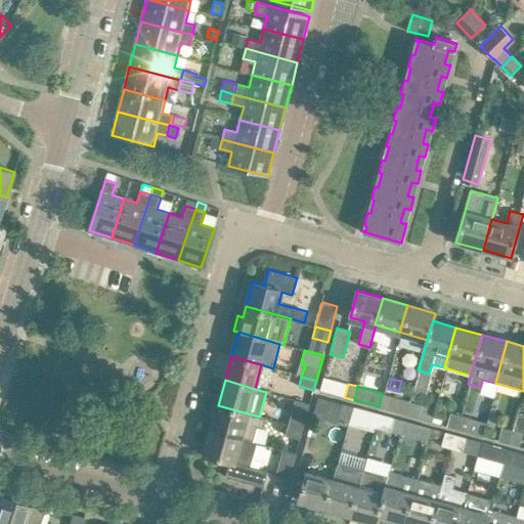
[(406,415),(409,400),(382,393),(379,406),(406,415)]
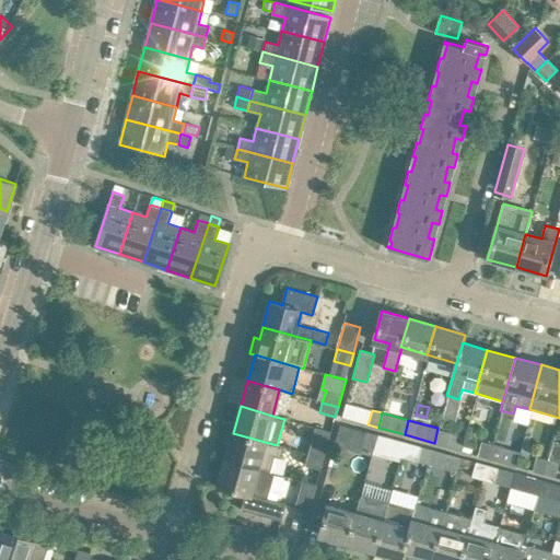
[(340,423),(335,444),(360,452),(362,446),(366,431),(340,423)]
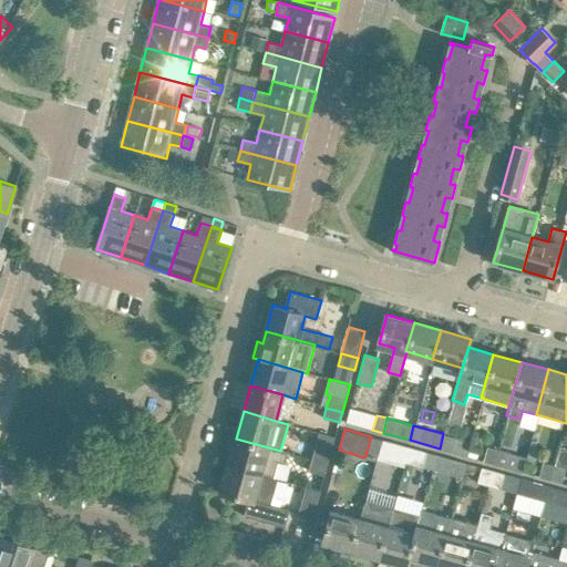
[(320,433),(312,460),(328,464),(334,437),(320,433)]
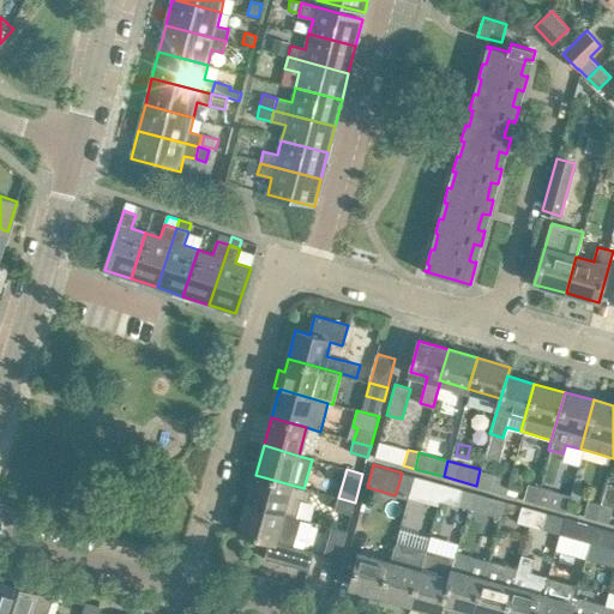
[(510,477),(480,469),(476,486),(505,494),(510,477)]
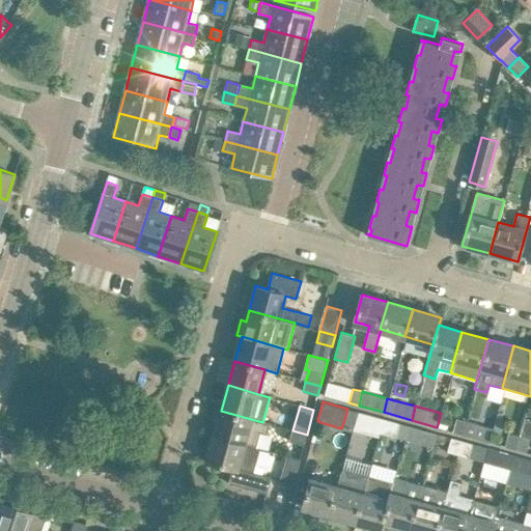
[(353,426),(357,411),(347,409),(343,423),(353,426)]
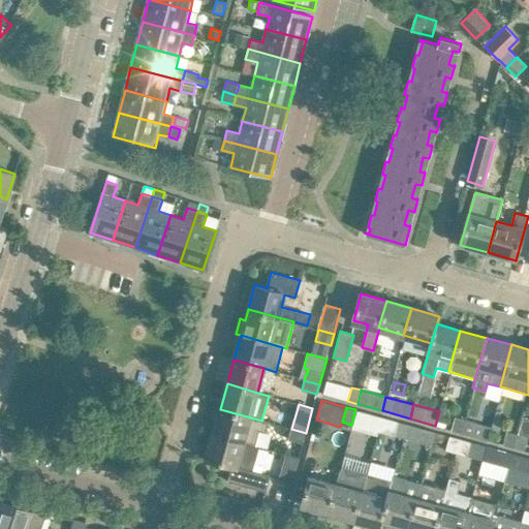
[(261,421),(220,409),(213,434),(254,445),(258,430),(265,432),(268,422),(261,421)]
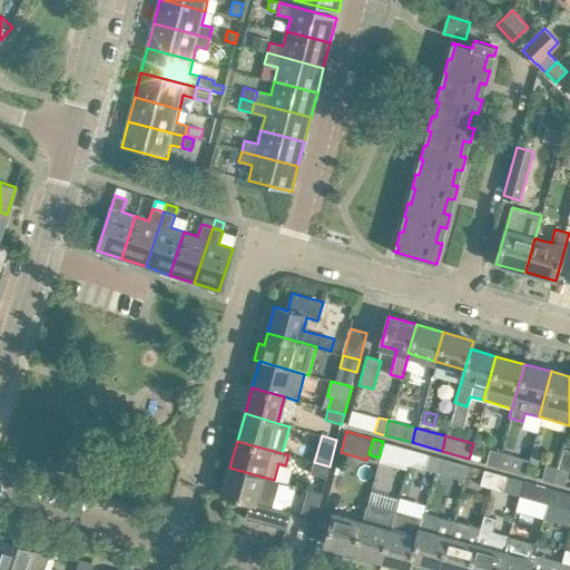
[(412,450),(383,441),(379,458),(408,465),(412,450)]
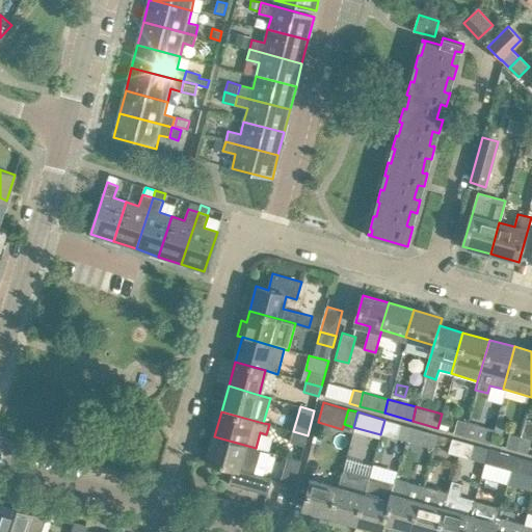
[(462,434),(466,421),(457,419),(454,432),(462,434)]
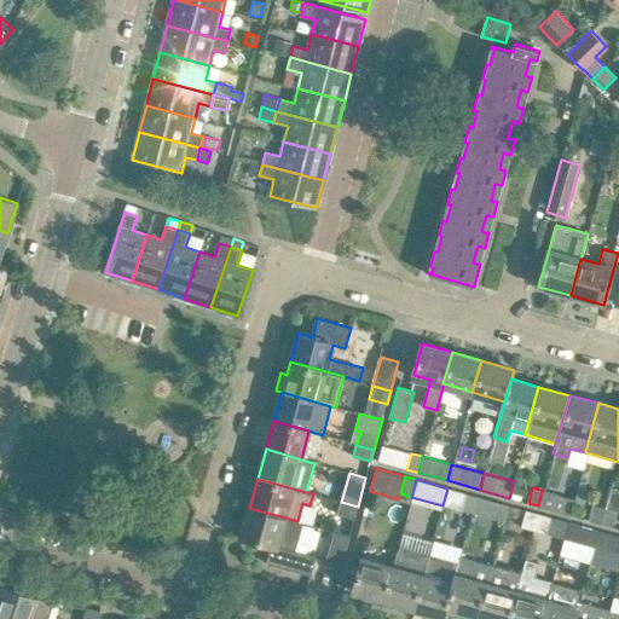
[(473,514),(478,497),(447,489),(443,505),(473,514)]
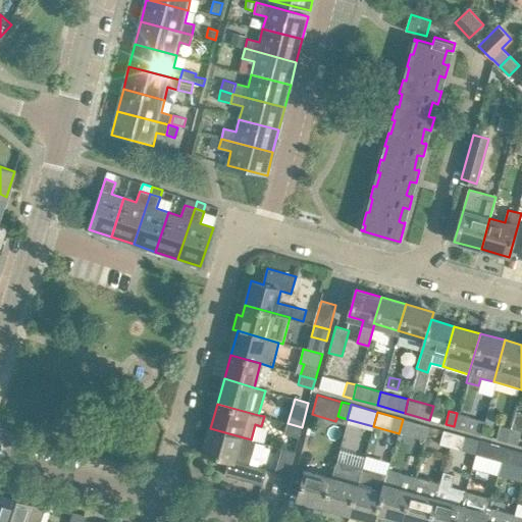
[(483,425),(485,420),(457,413),(454,426),(481,434),(483,425)]
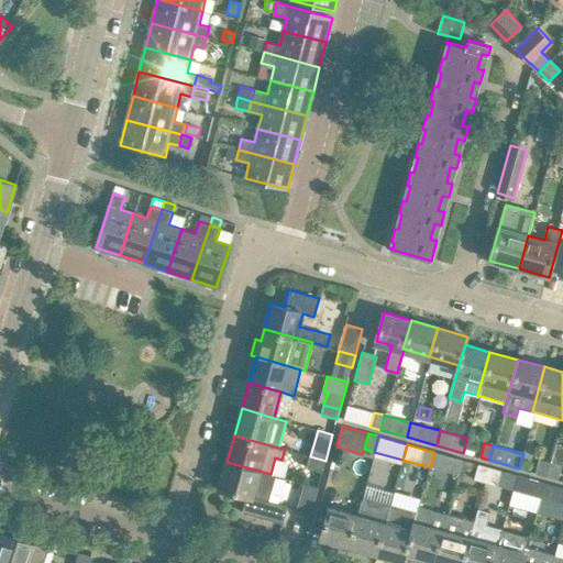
[(523,453),(521,459),(531,461),(534,450),(530,449),(525,446),(523,453)]
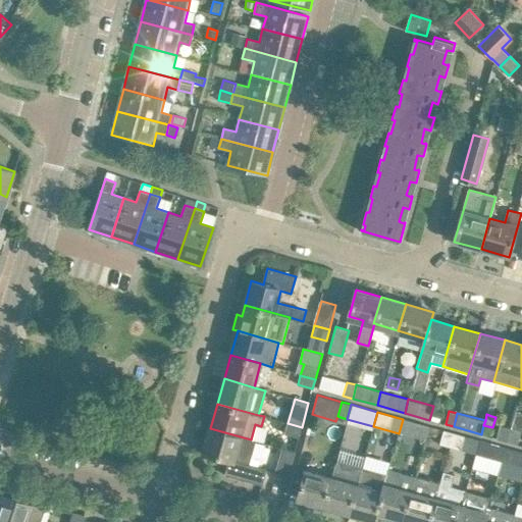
[(424,440),(428,426),(403,419),(399,433),(424,440)]
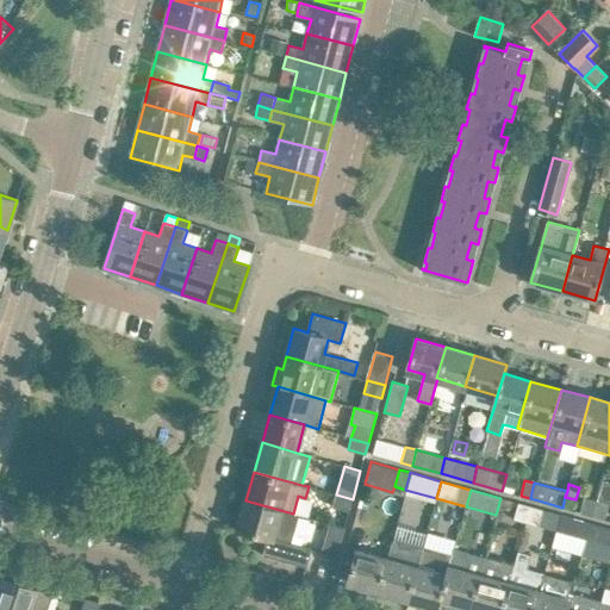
[(349,511),(353,499),(336,495),(332,506),(349,511)]
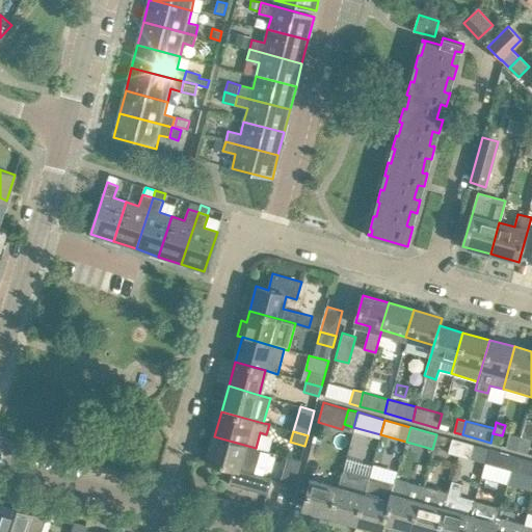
[(516,450),(521,435),(509,433),(505,447),(516,450)]
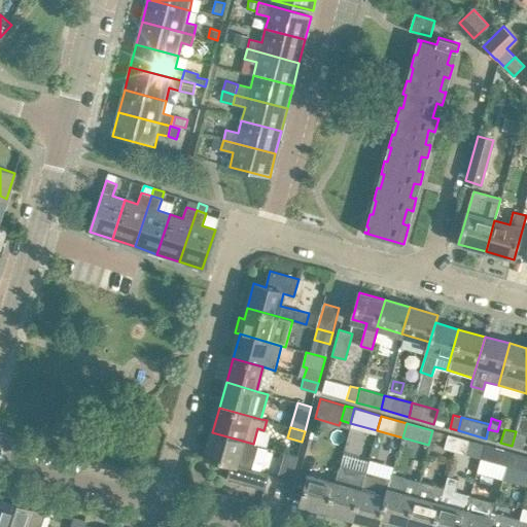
[(525,434),(516,431),(512,446),(522,449),(525,434)]
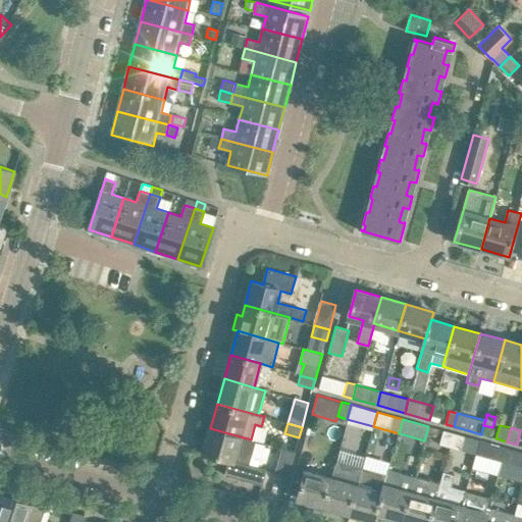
[(250,464),(256,440),(251,439),(210,428),(203,453),(228,460),(224,475),(262,485),(267,469),(250,464)]
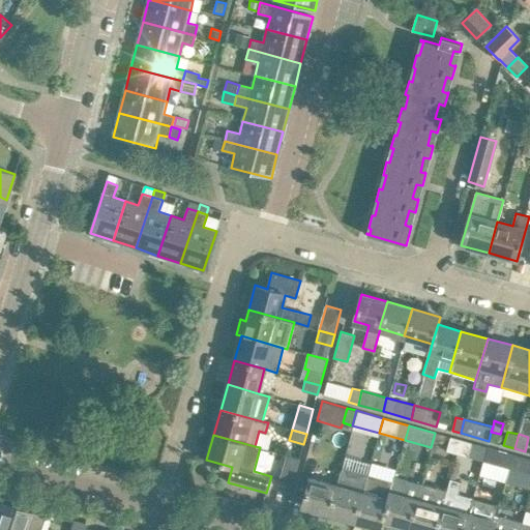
[(454,453),(459,439),(450,437),(446,451),(454,453)]
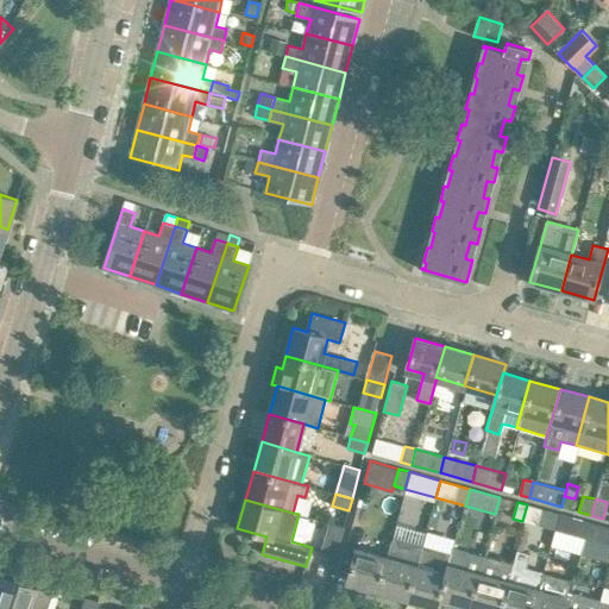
[(551,529),(556,513),(527,504),(522,521),(551,529)]
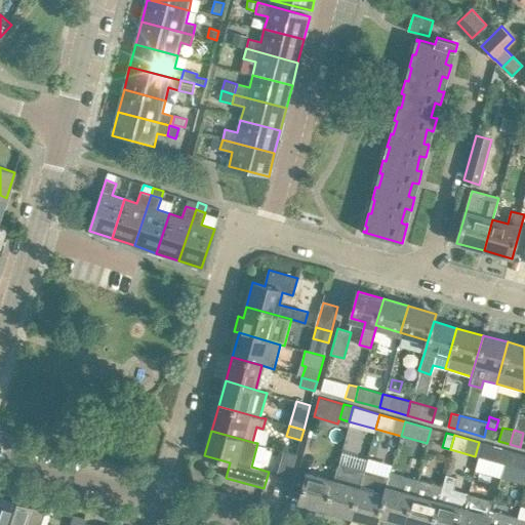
[(503,465),(508,450),(479,442),(475,456),(503,465)]
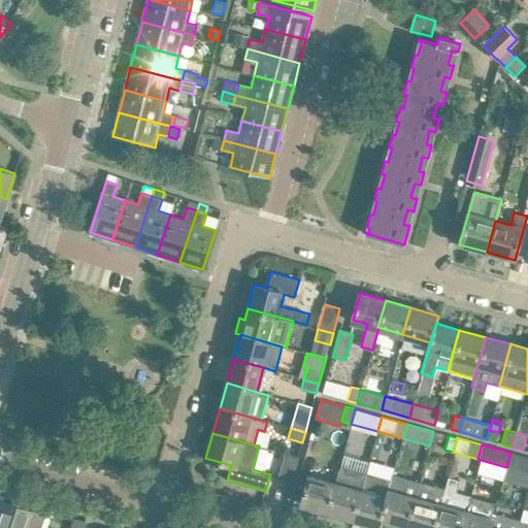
[(278,479),(291,482),(298,456),(286,453),(278,479)]
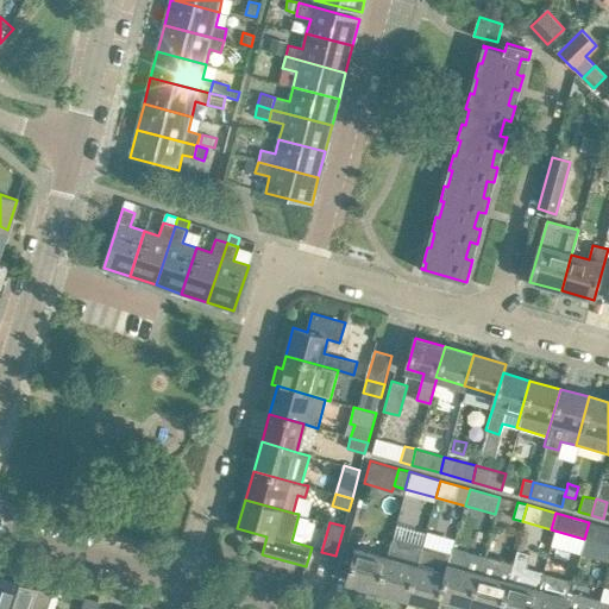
[(608,545),(608,527),(589,522),(584,539),(608,545)]
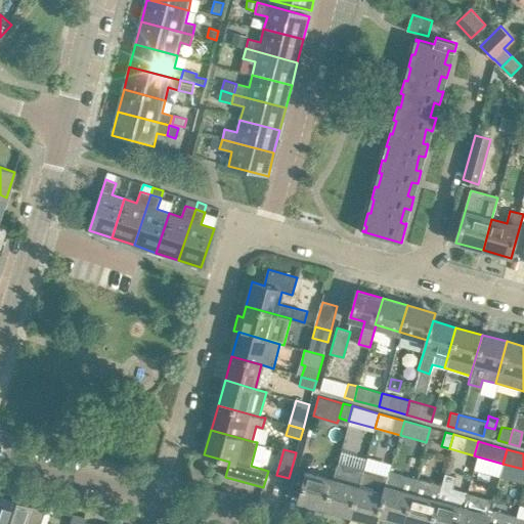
[(348,515),(356,486),(360,471),(336,464),(332,479),(323,508),(348,515)]
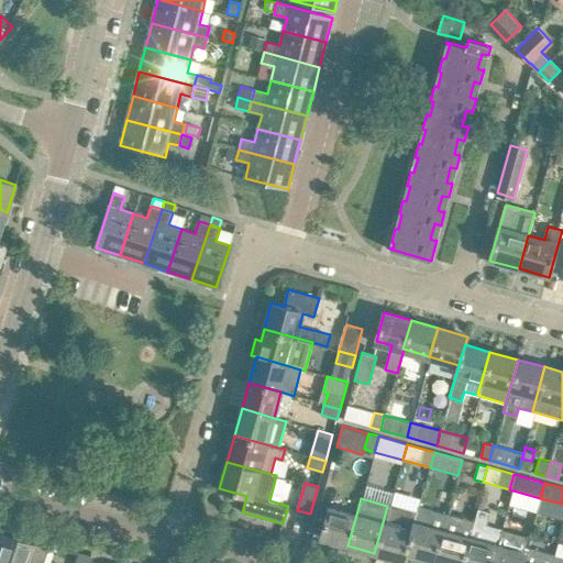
[(407,553),(417,514),(405,510),(387,506),(383,522),(374,553),(405,562),(407,553)]
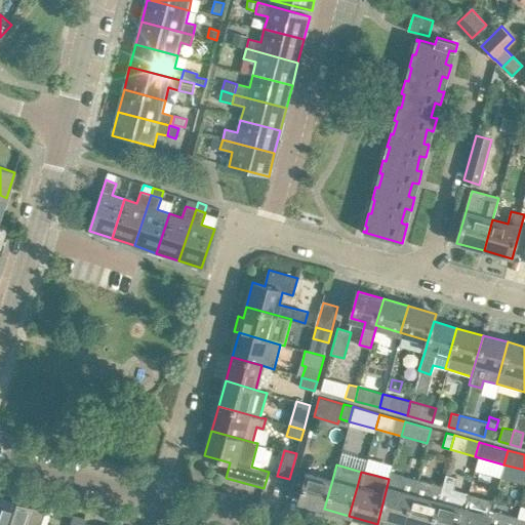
[(324,509),(332,480),(308,473),(299,501),(324,509)]
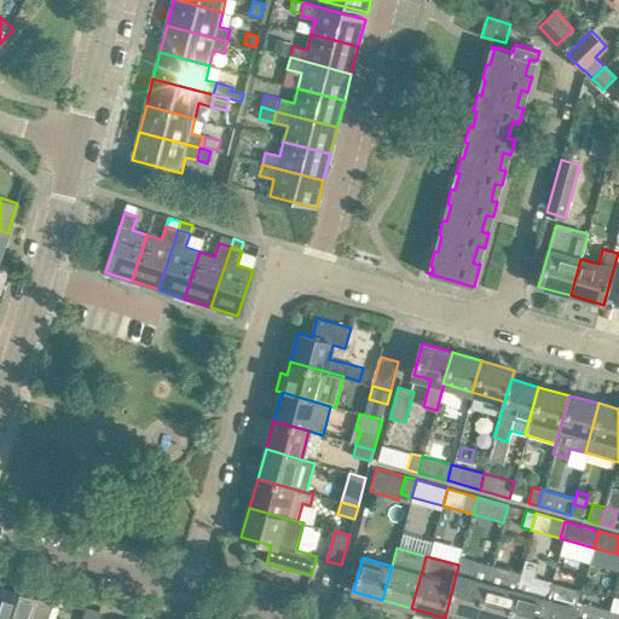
[(474,615),(484,582),(489,565),(461,557),(458,565),(447,608),(474,615)]
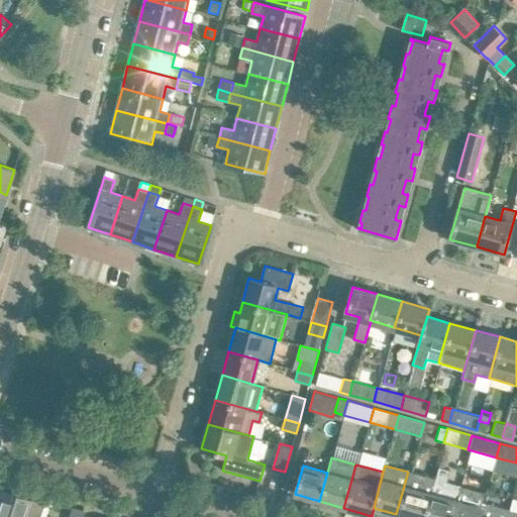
[(448,516),(453,499),(457,485),(446,482),(449,471),(439,468),(435,479),(433,478),(429,493),(422,516),(448,516)]
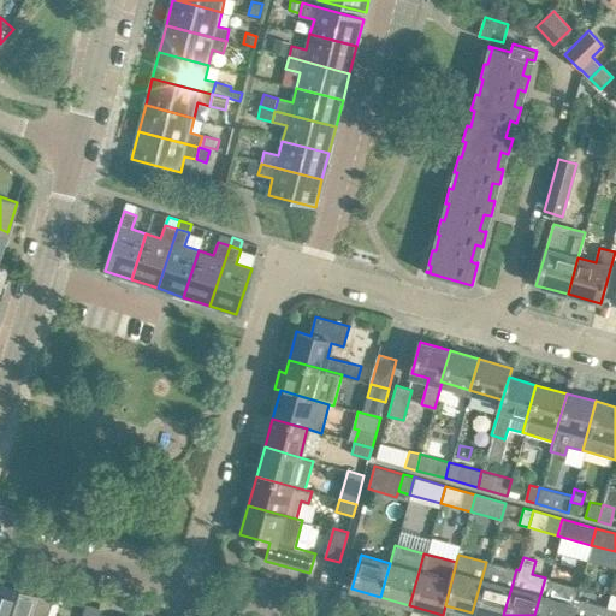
[(484,615),(503,615),(511,587),(516,569),(490,562),(489,563),(486,562),(481,579),(472,612),(484,615)]
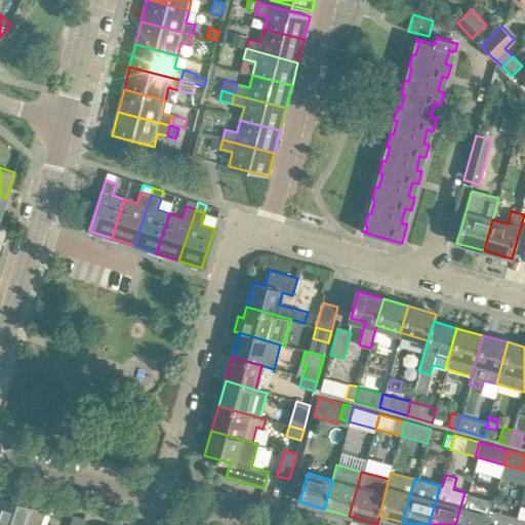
[(41,524),(46,511),(2,496),(0,502),(0,522),(8,524),(41,524)]
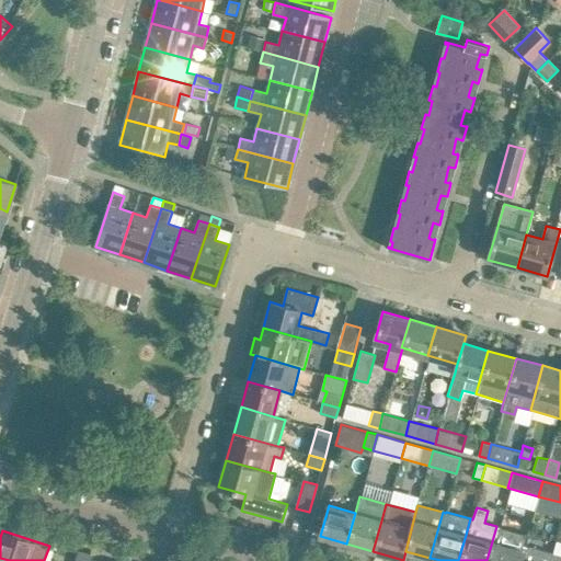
[(519,560),(523,550),(492,541),(487,560),(519,560)]
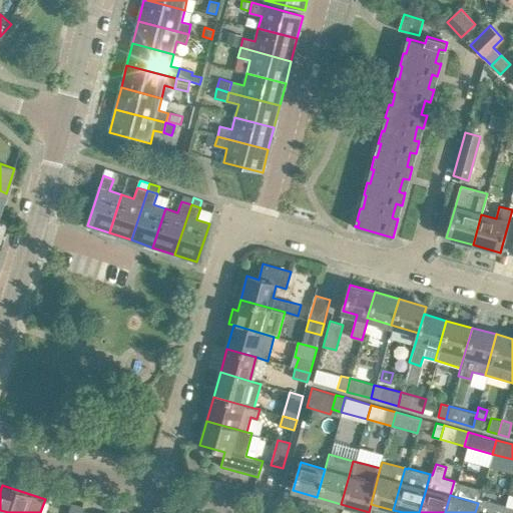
[(499,512),(502,505),(479,498),(478,503),(475,512),(499,512)]
